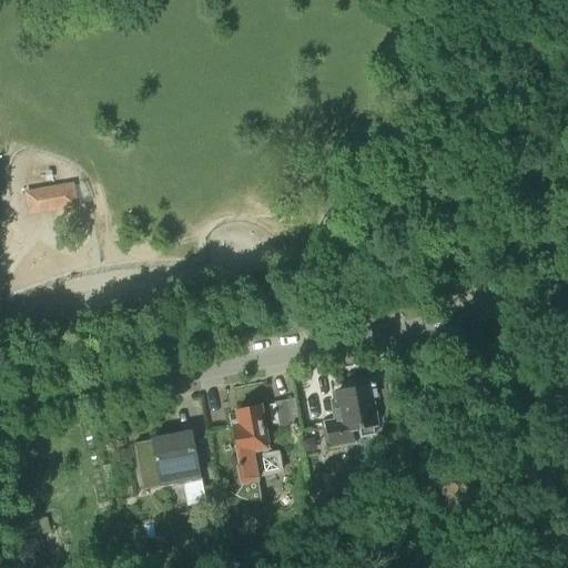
[(29,214),(77,208),(73,184),(26,192),(29,214)]
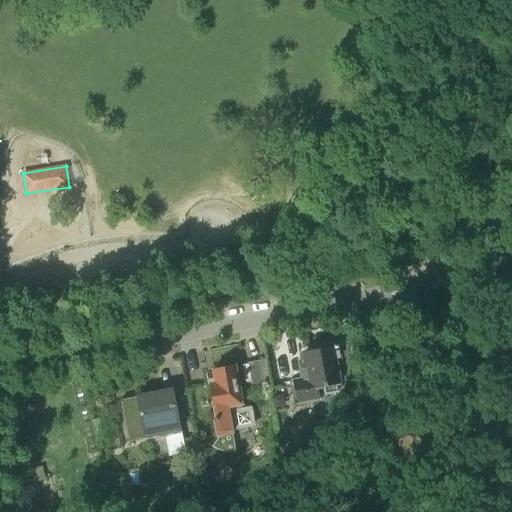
[(333,347),(330,343),(323,345),(321,349),(304,353),(306,361),(301,363),(304,379),(296,381),(302,406),(326,400),(323,389),(339,385),(335,366),(341,364),(337,346),(333,347)]
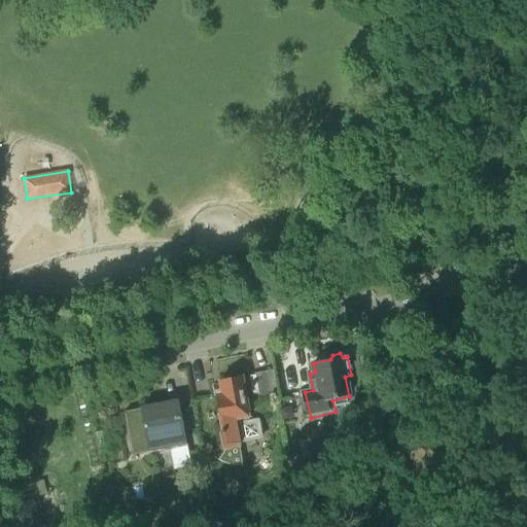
[(260,401),(279,398),(274,371),(254,374),(260,401)]
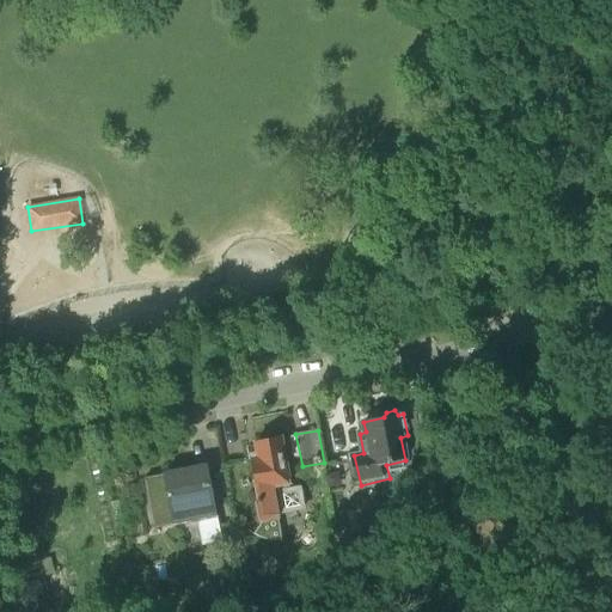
[(288,488),(288,484),(289,484),(280,438),(256,442),(258,453),(249,454),(262,518),(305,509),(300,487),(288,488)]
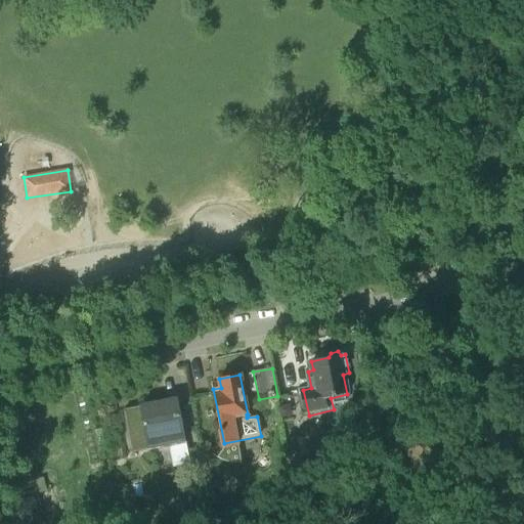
[(184,442),(176,399),(167,401),(167,400),(158,402),(158,403),(140,406),(140,407),(124,410),(132,452),(184,442)]
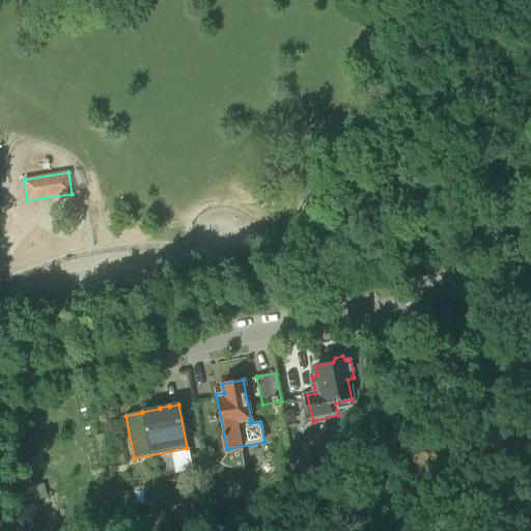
[(248,506),(231,518),(236,527),(254,516),(248,506)]
